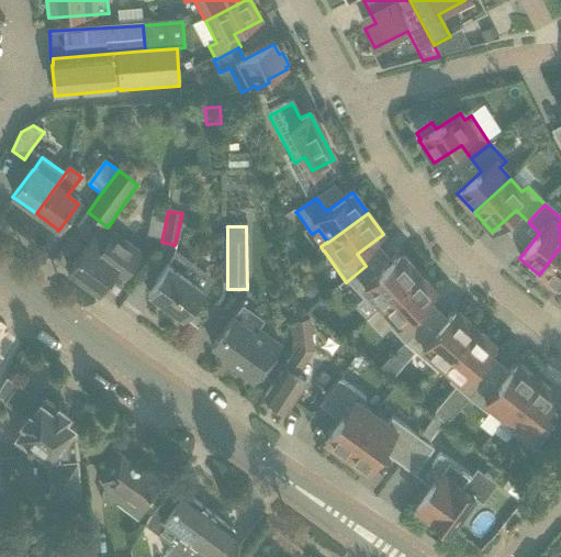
[(97,237),(69,275),(98,296),(115,271),(124,278),(141,256),(114,236),(108,245),(97,237)]
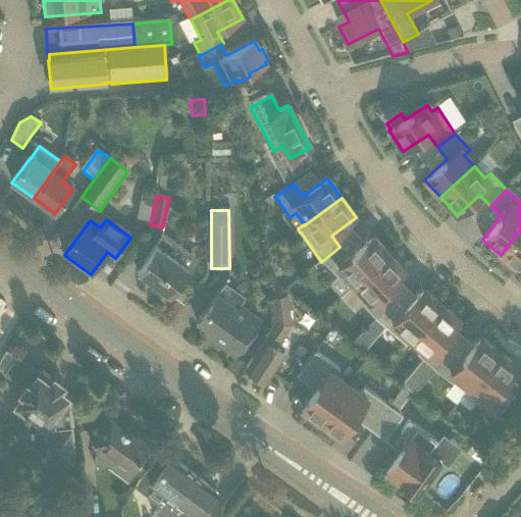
[(520,229),(501,255),(520,270),(520,229)]
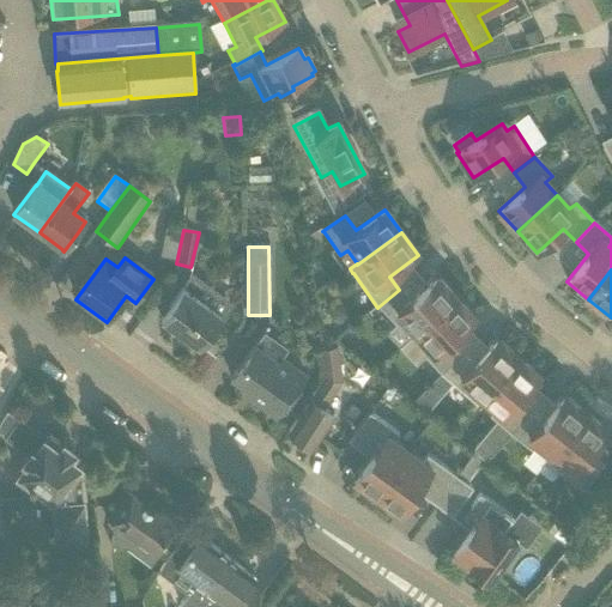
[(410,341),(416,335),(455,299),(436,278),(411,303),(399,290),(377,308),(410,341)]
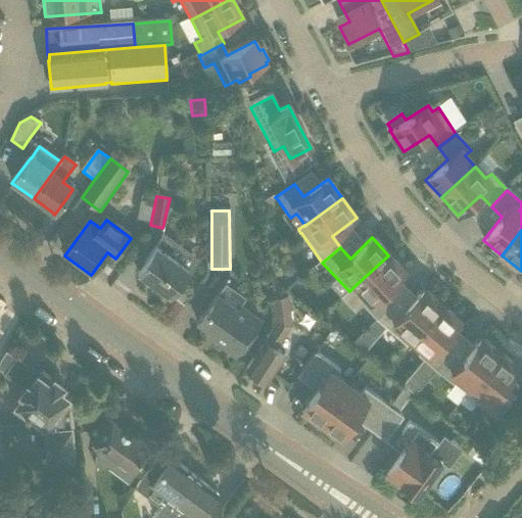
[(189,272),(157,247),(138,275),(170,298),(189,272)]
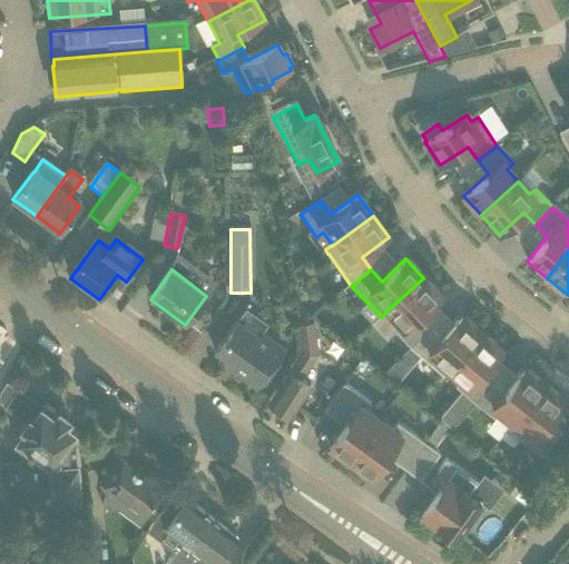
[(410,349),(428,332),(418,319),(442,297),(423,278),(386,312),(398,324),(392,330),(410,349)]
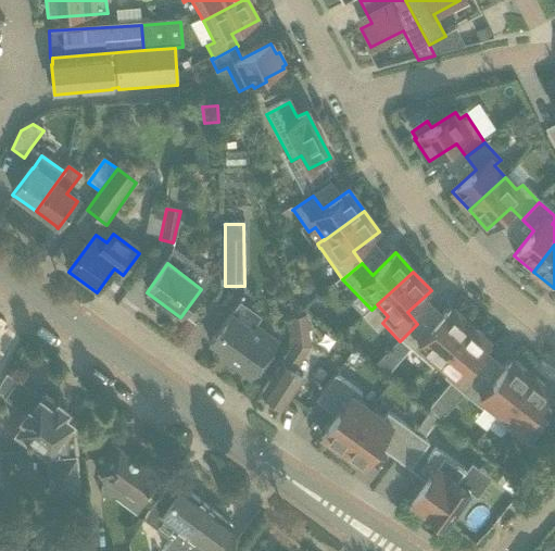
[(433,371),(439,364),(438,363),(469,326),(450,309),(429,334),(417,324),(400,341),(429,366),(433,371)]
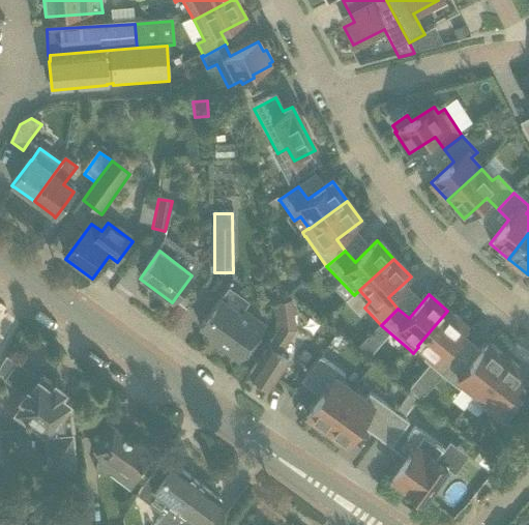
[(221,302),(212,313),(200,329),(221,345),(218,349),(239,363),(265,328),(244,314),(241,317),(221,302)]
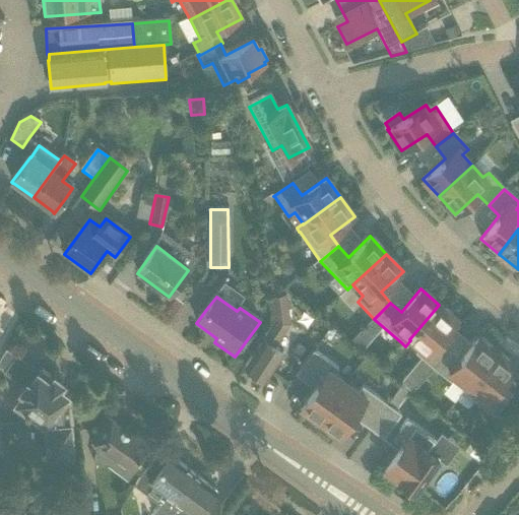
[(286,297),(272,299),(275,324),(245,370),(265,383),(284,355),(275,349),(290,326),(286,297)]
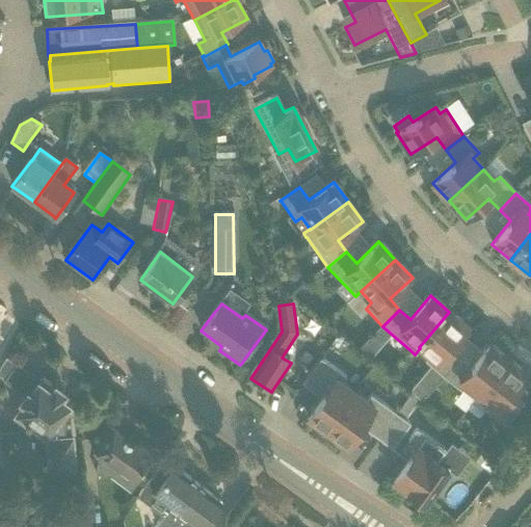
[(468,327),(449,312),(419,347),(420,348),(430,358),(425,363),(444,378),(458,361),(448,351),(468,327)]
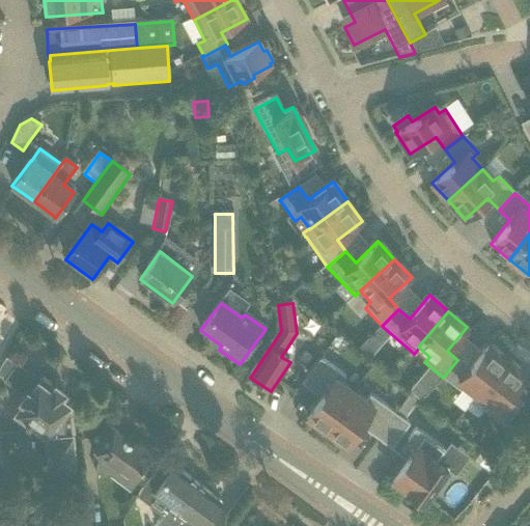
[(367,341),(359,351),(370,360),(379,350),(367,341)]
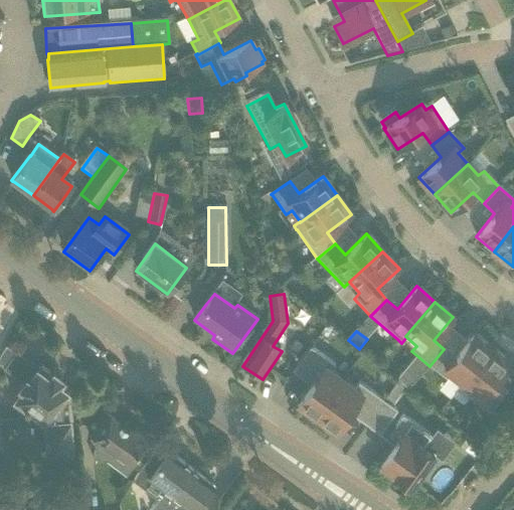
[(455,357),(444,349),(430,366),(447,380),(452,374),(464,384),(492,349),(473,334),(455,357)]
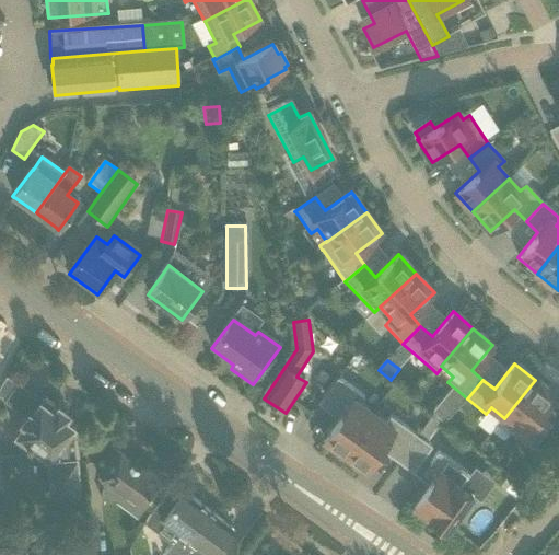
[(15,385),(7,379),(0,386),(0,397),(4,401),(15,385)]
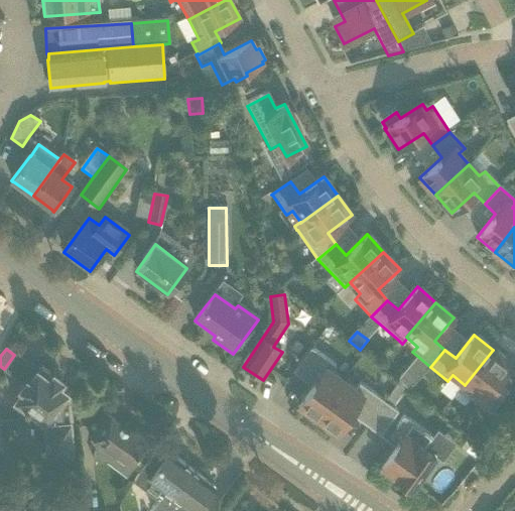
[(297,405),(316,419),(344,382),(332,374),(336,368),(311,350),(296,370),(307,377),(304,382),(311,387),(297,405)]
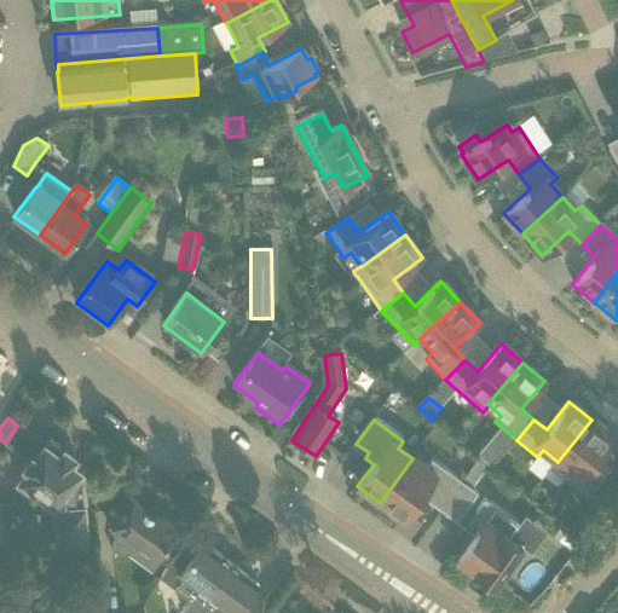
[(613,438),(591,420),(558,462),(571,473),(566,480),(589,498),(606,478),(591,466),(613,438)]
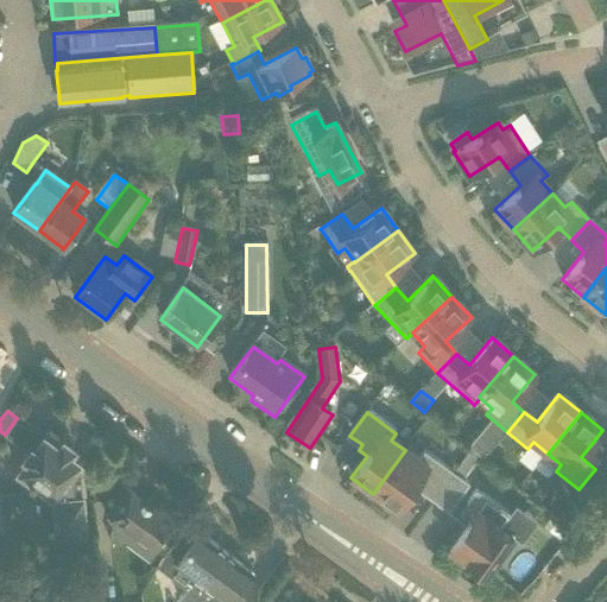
[(84,498),(83,477),(80,477),(80,464),(69,456),(74,450),(63,442),(62,444),(46,433),(17,473),(20,475),(23,511),(54,508),(54,514),(51,514),(52,521),(55,521),(56,536),(67,534),(68,537),(70,539),(71,540),(73,542),(75,542),(76,542),(78,542),(80,542),(81,540),(83,538),(84,537),(84,534),(84,533),(82,498),(84,498)]
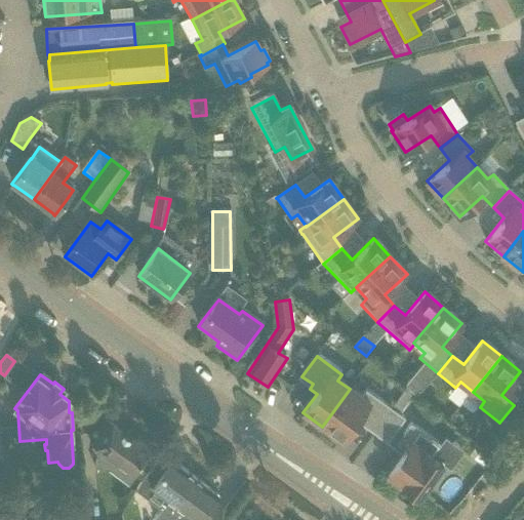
[(411,380),(405,388),(417,398),(419,395),(424,391),(411,380)]
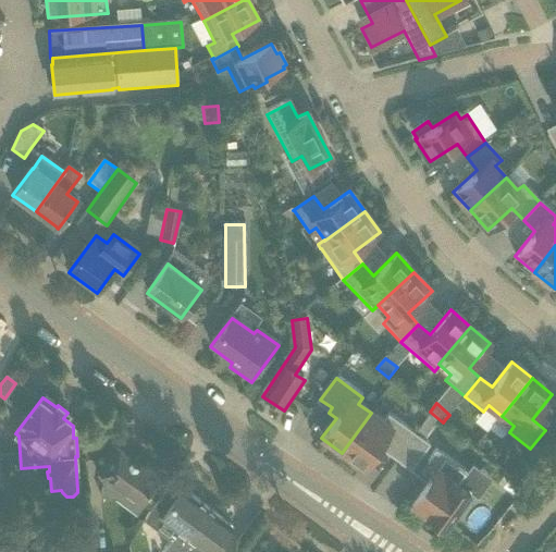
[(384,422),(371,413),(342,453),(363,468),(378,449),(385,454),(388,449),(400,457),(416,436),(388,416),(384,422)]
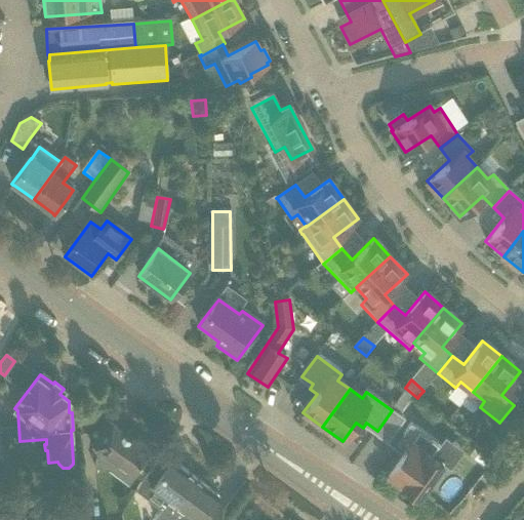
[(399,400),(392,409),(400,415),(407,406),(399,400)]
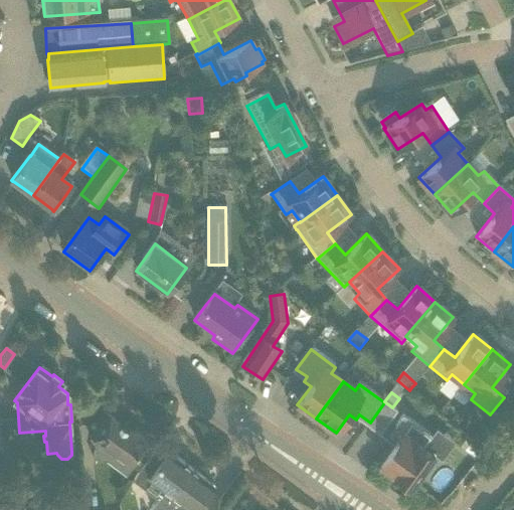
[(397,412),(384,402),(370,422),(383,433),(397,412)]
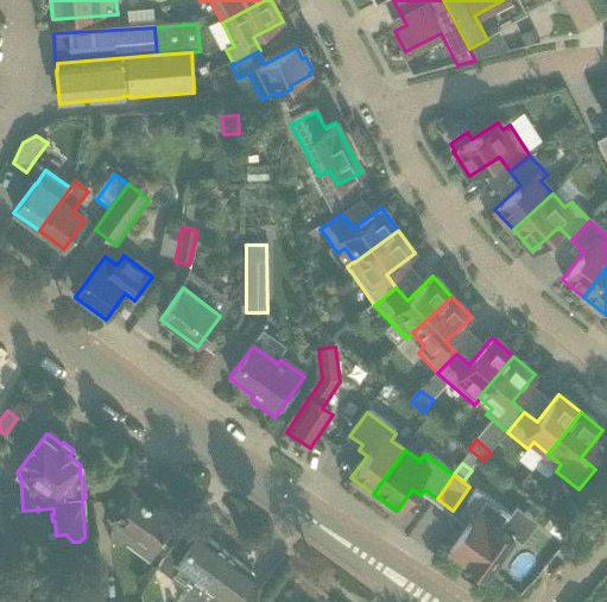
[(155,549),(174,523),(172,523),(158,512),(157,511),(155,513),(126,492),(108,515),(109,517),(107,520),(107,524),(112,528),(109,544),(126,547),(128,528),(155,549)]
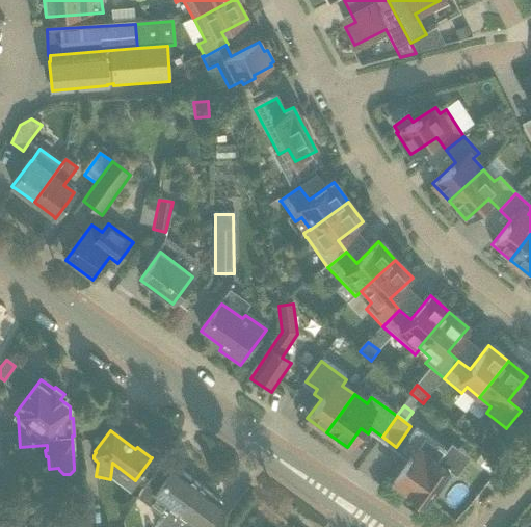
[(409,457),(401,469),(412,477),(403,489),(425,505),(449,472),(439,465),(447,453),(417,431),(401,452),(409,457)]
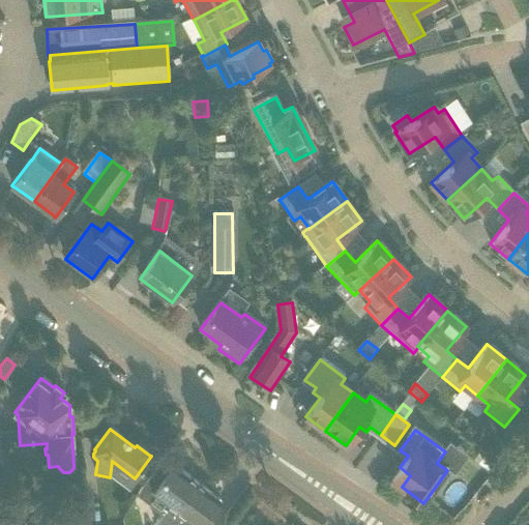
[(177,512),(197,485),(174,468),(153,495),(170,507),(157,524),(175,524),(177,512)]
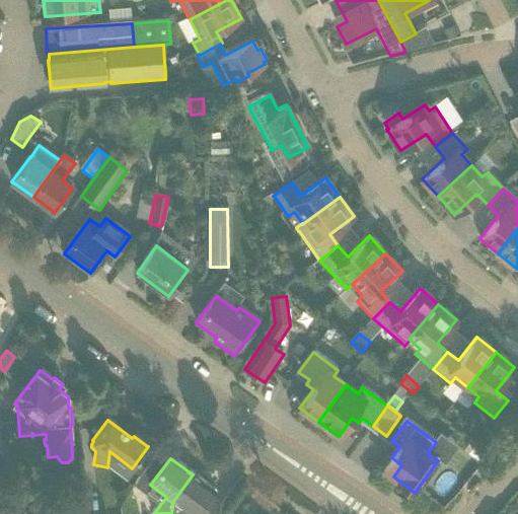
[(216,492),(193,474),(173,501),(171,513),(200,513),(204,508),(216,492)]
